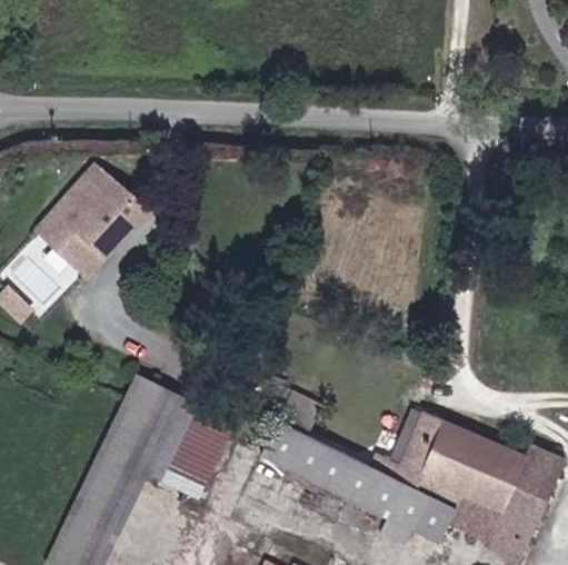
[(90,280),(149,206),(98,167),(40,236),(90,280)]
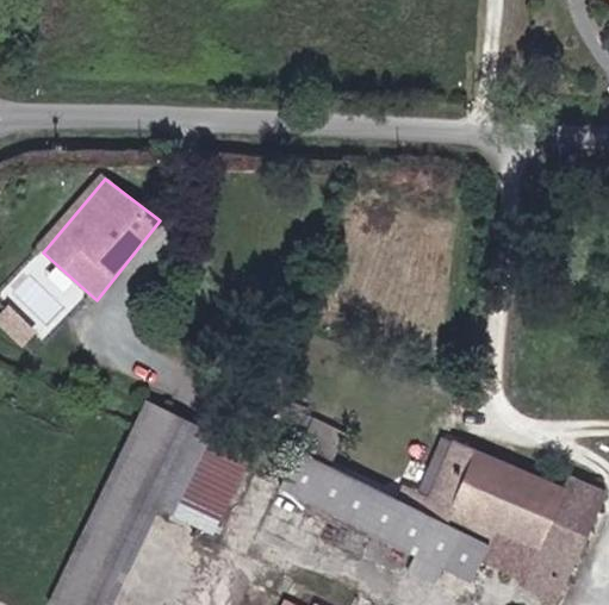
[(0,330),(26,347),(38,329),(4,307),(0,312),(0,330)]
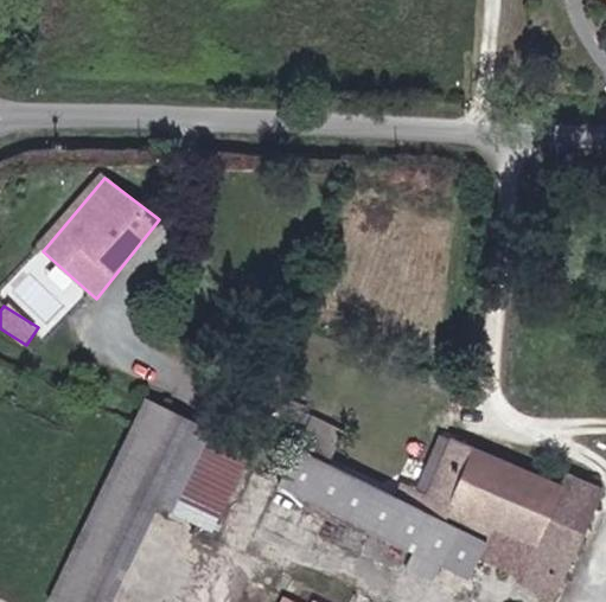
[(252,458),(241,452),(146,397),(127,434),(42,591),(59,601),(81,601),(160,454),(185,468),(165,506),(198,526),(208,532),(252,458)]
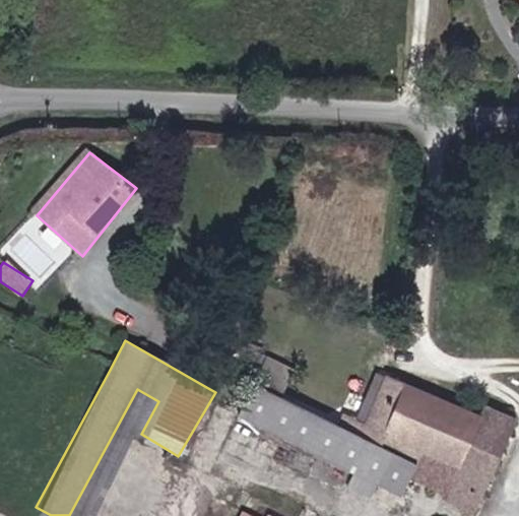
[(364,433),(362,437),(277,392),(292,364),(271,353),(267,361),(256,381),(243,406),(347,462),(342,471),(347,474),(343,481),(390,508),(393,504),(407,477),(419,484),(415,490),(439,502),(464,515),(471,515),(504,448),(513,431),(481,415),(478,423),(409,389),(391,426),(374,416),(366,429),(364,433)]
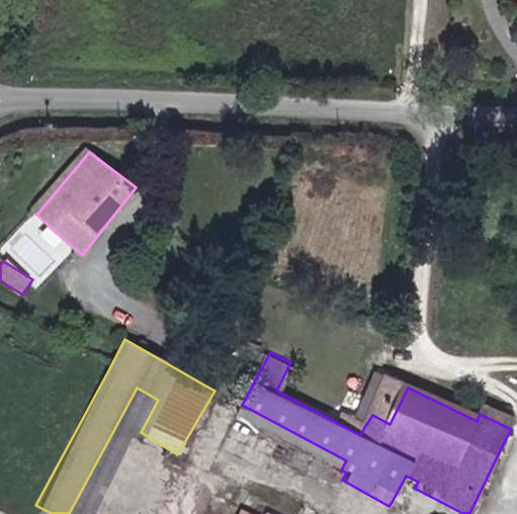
[(326,513),(261,480),(244,513),(326,513)]
